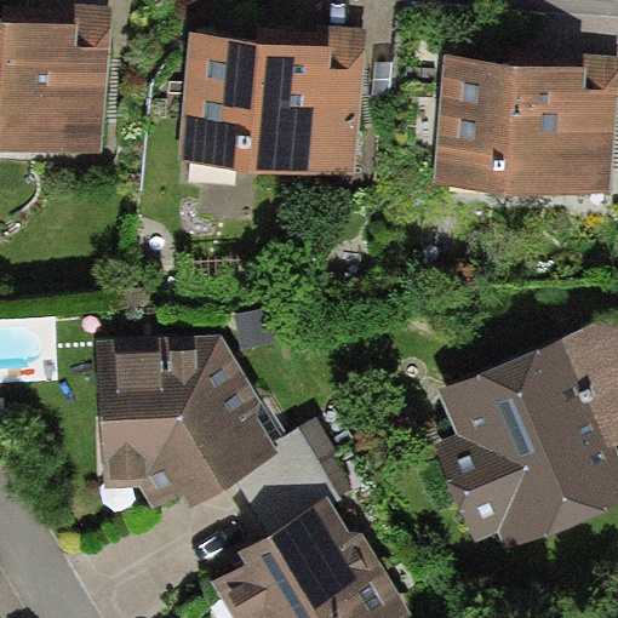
[(6,19),(0,18),(0,143),(99,152),(109,6),(24,0),(7,0),(6,19)]
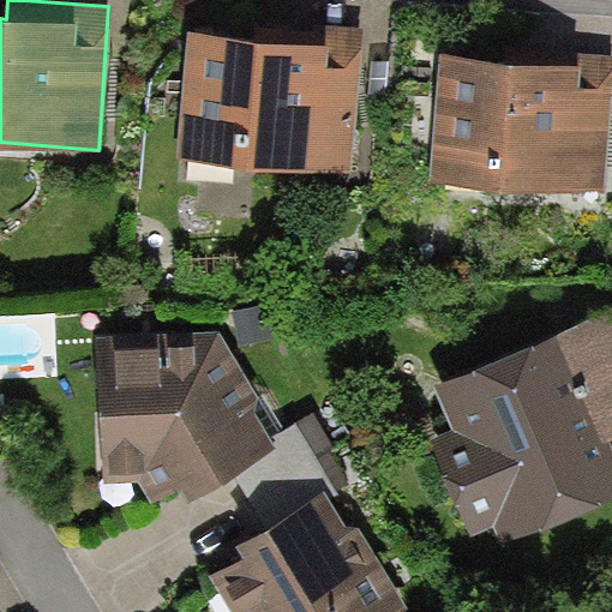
[(187,31),(177,156),(348,171),(360,27),(256,18),(255,37),(187,31)]
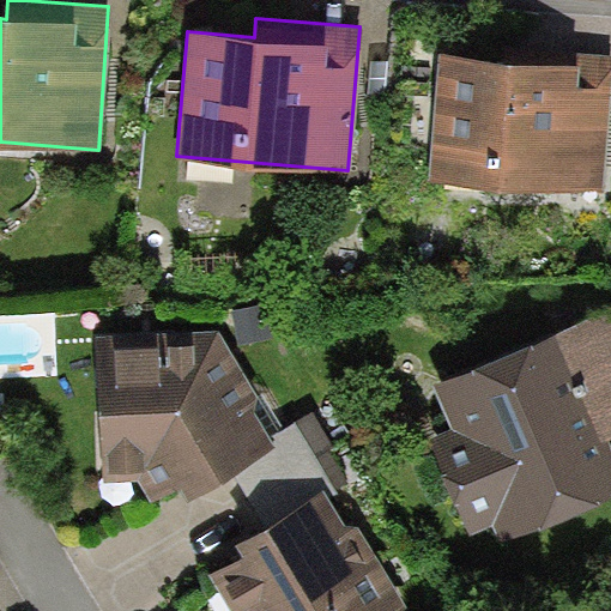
[(437,56),(429,181),(602,193),(610,59),(610,54),(509,48),(508,61),(437,56)]
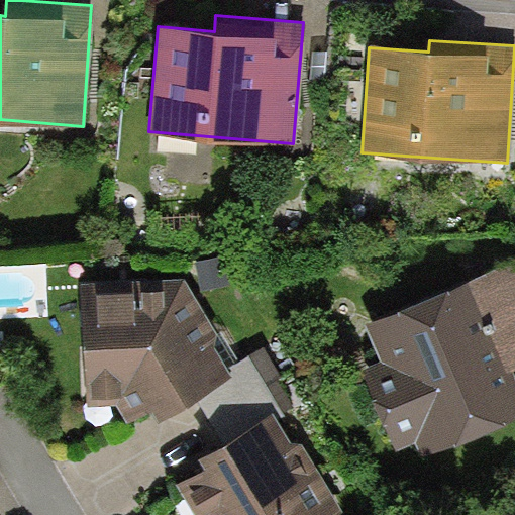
[(514,261),(466,283),(505,374),(511,372),(514,370),(514,261)]
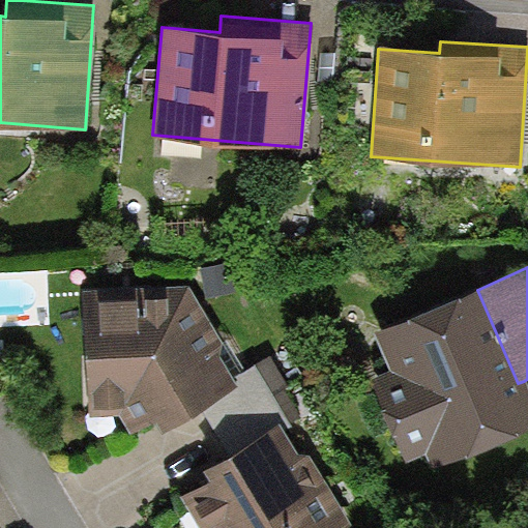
[(187,285),(83,285),(88,416),(120,414),(132,437),(158,421),(165,436),(203,411),(238,388),(231,377),(242,371),(227,340),(222,343),(187,285)]
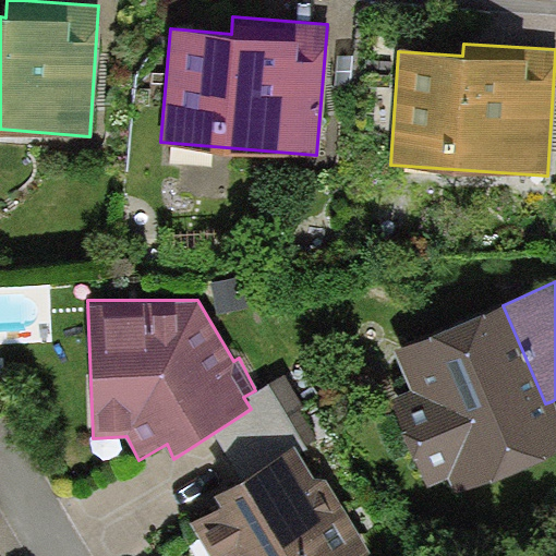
[(503,305),(394,353),(409,389),(386,399),(426,491),(450,480),(458,497),(555,454),(555,411),(552,401),(545,403),(503,305)]
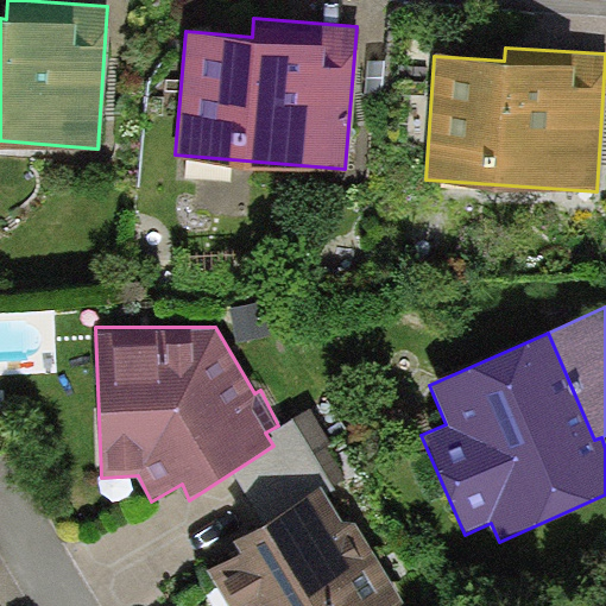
[(233,472),(260,523),(321,487),(342,475),(309,408),(278,425),(265,433),(273,446),(233,472)]
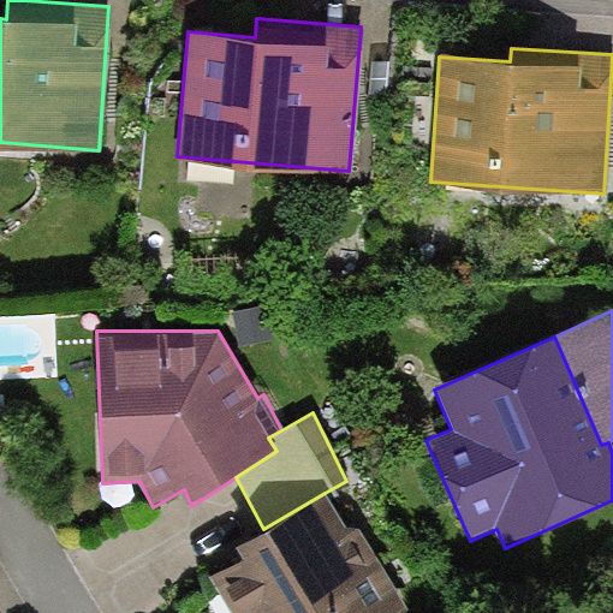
[(347,531),(325,493),(263,529),(232,548),(238,558),(208,576),(230,612),(402,612),(405,612),(355,527),(347,531)]
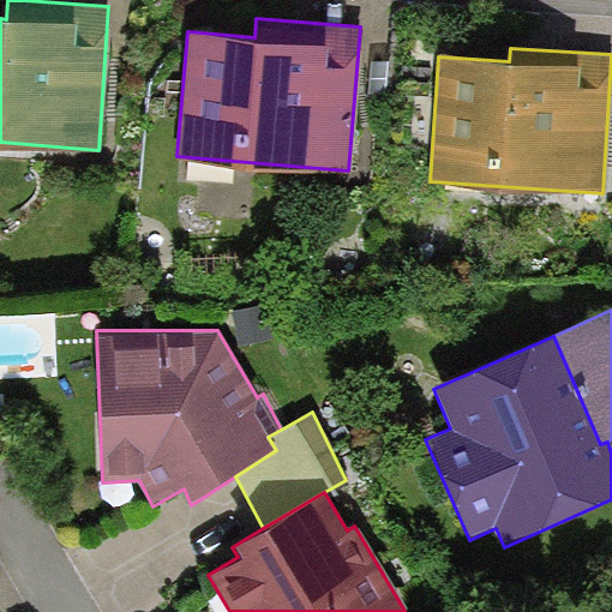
All buildings are outlined.
